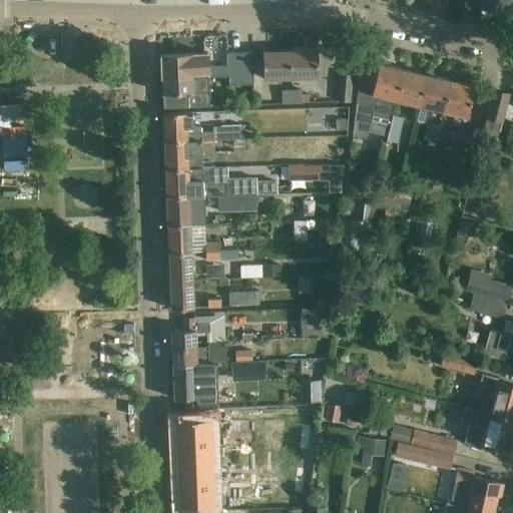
[(509,0),(480,0),(479,8),(482,9),(481,13),(492,15),(493,12),(506,15),(509,0)]
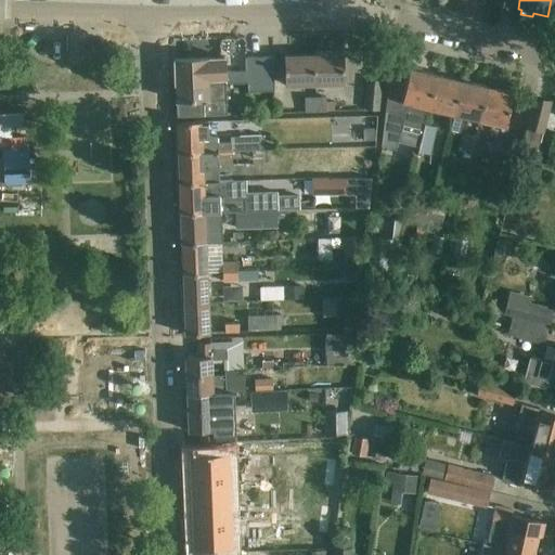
[(314,85),(314,55),(284,56),(285,86),(314,85)]
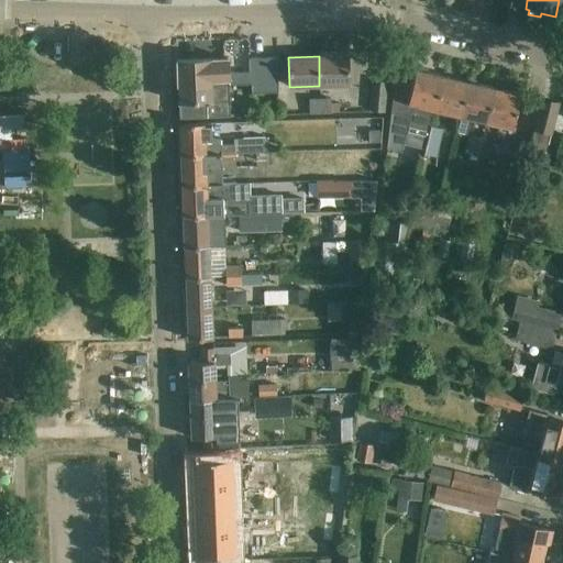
[(349,56),(319,56),(319,86),(349,85),(349,56)]
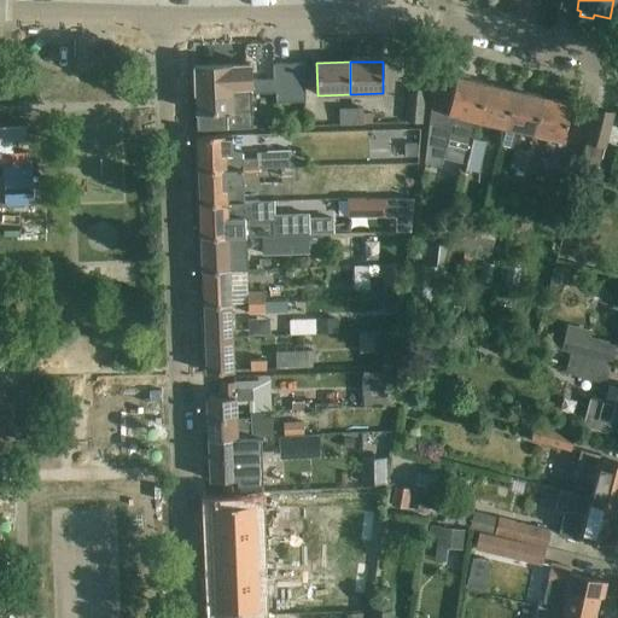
[(303,63),(287,64),(290,101),(304,101),(303,63)]
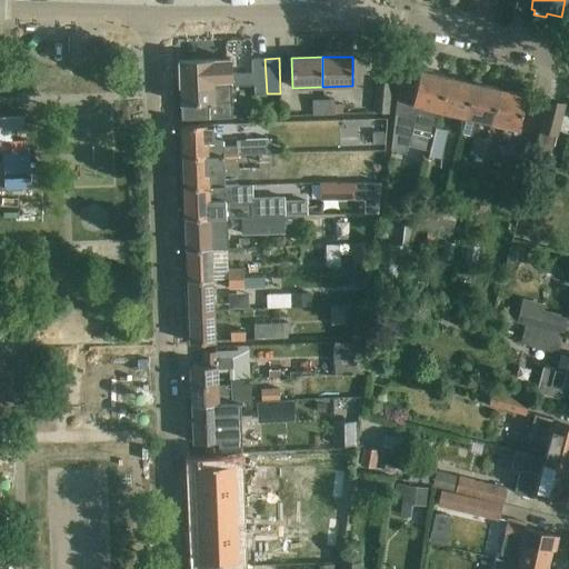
[(267,93),(265,59),(250,59),(251,72),(251,85),(253,85),(253,95),(267,93)]
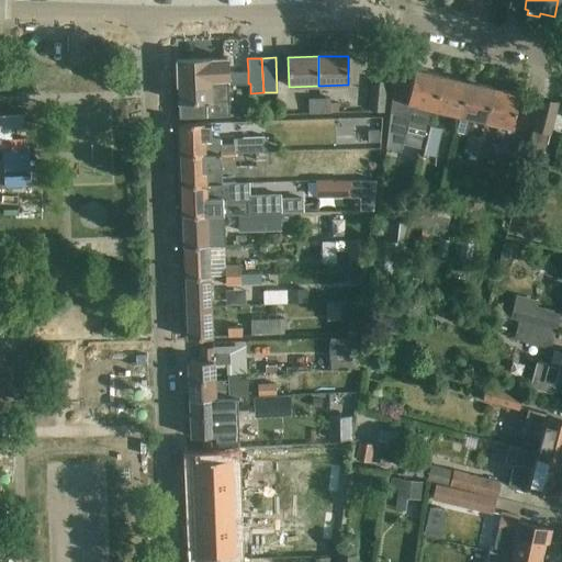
[(177,60),(178,89),(228,87),(227,83),(248,83),(248,71),(227,72),(227,59),(177,60)]
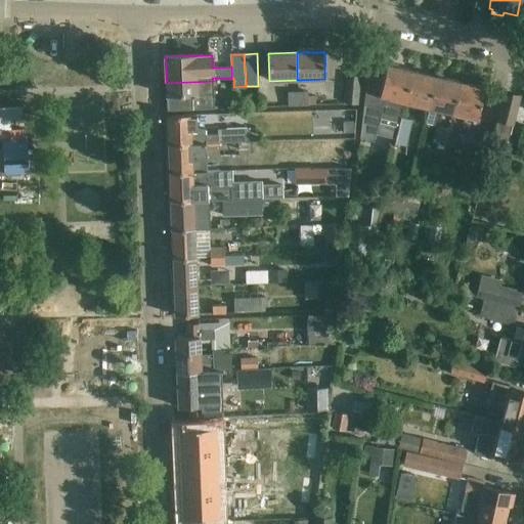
[(365,91),(363,104),(360,138),(375,141),(381,114),(400,118),(401,116),(402,108),(404,102),(411,71),(387,66),(380,95),(365,91)]
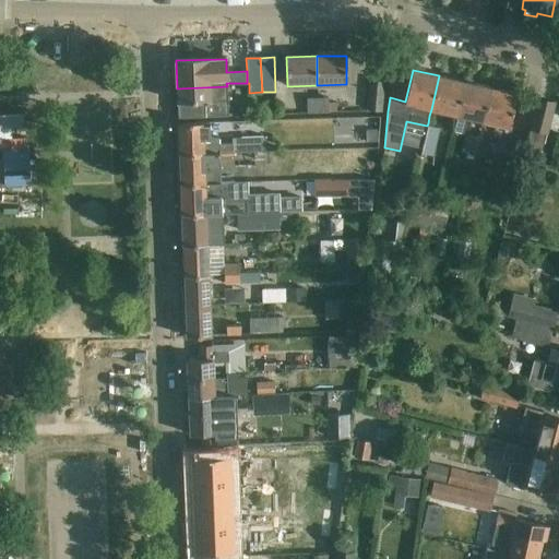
[(439,75),(431,109),(455,116),(464,82),(439,75)]
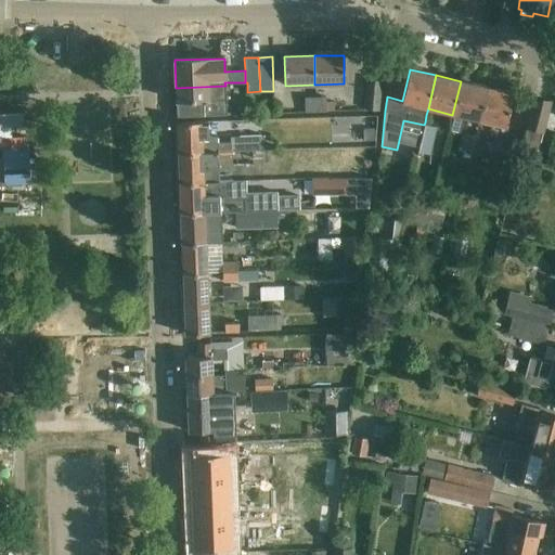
[(452,115),(449,129),(460,131),(463,117),(478,121),(487,87),(461,81),(452,115)]
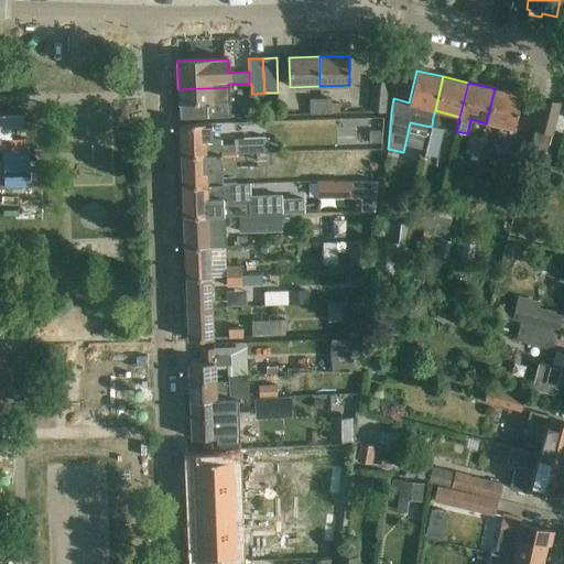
[(387,85),(373,84),(371,110),(384,111),(387,85)]
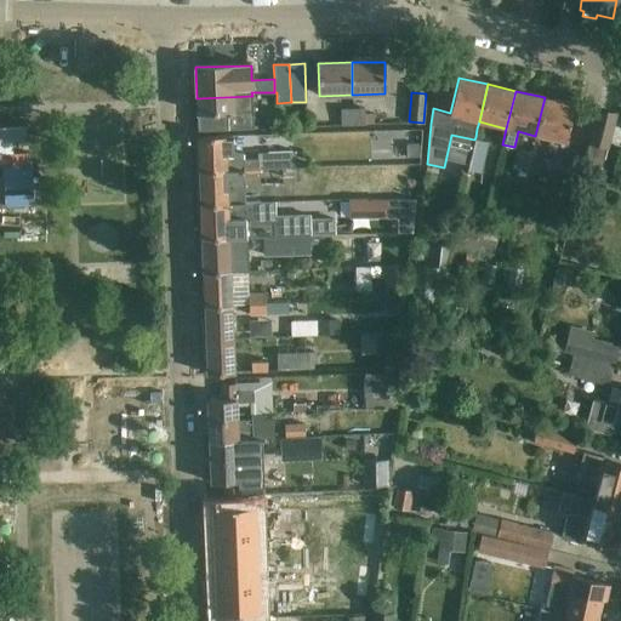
[(252,96),(197,98),(198,131),(254,129),(252,96)]
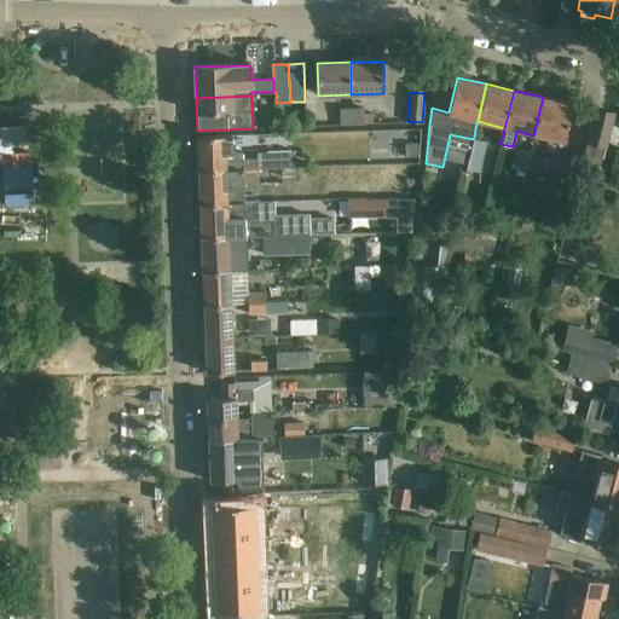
[(573,104),(543,97),(533,136),(563,143),(573,104)]
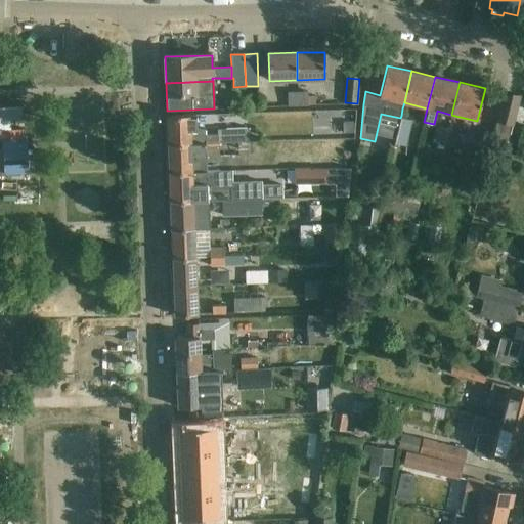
[(298,106),(298,91),(288,91),(288,106),(298,106)]
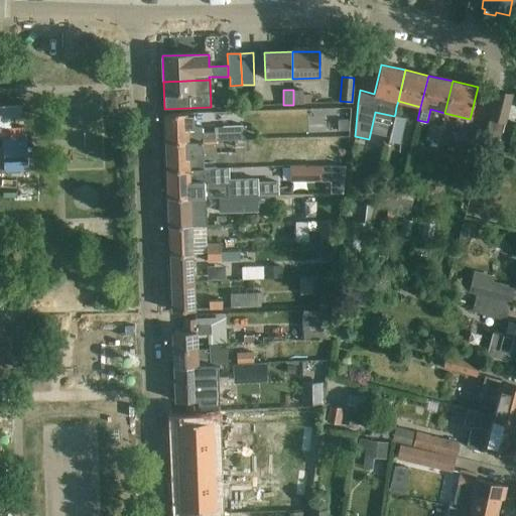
[(303,90),(293,90),(293,105),(303,105),(303,90)]
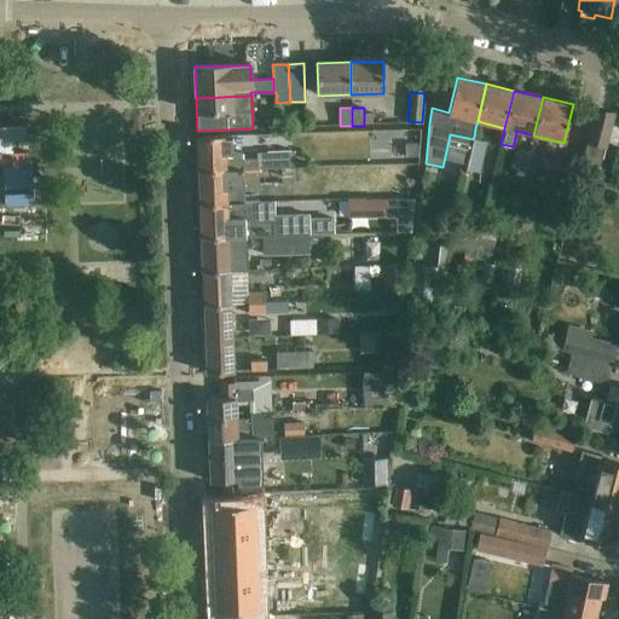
[(605,146),(607,137),(613,114),(596,109),(579,174),(595,178),(603,146),(605,146)]
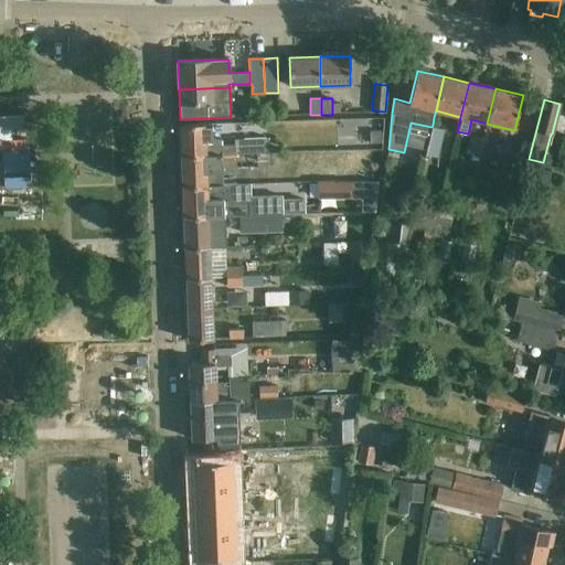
[(281,129),(283,119),(258,118),(258,128),(281,129)]
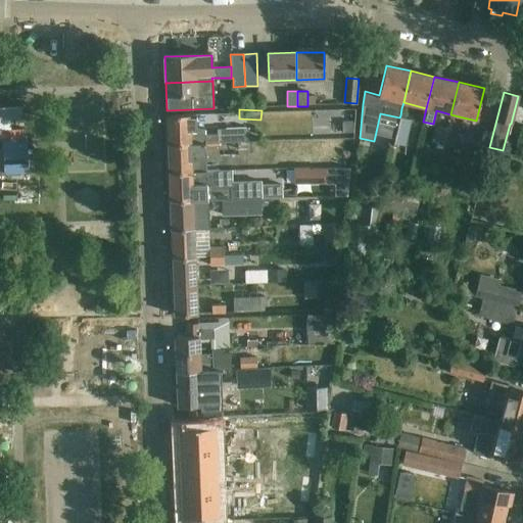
[(168,145),(237,142),(248,142),(248,131),(219,132),(219,134),(205,135),(205,130),(196,130),(196,114),(167,115),(168,145)]
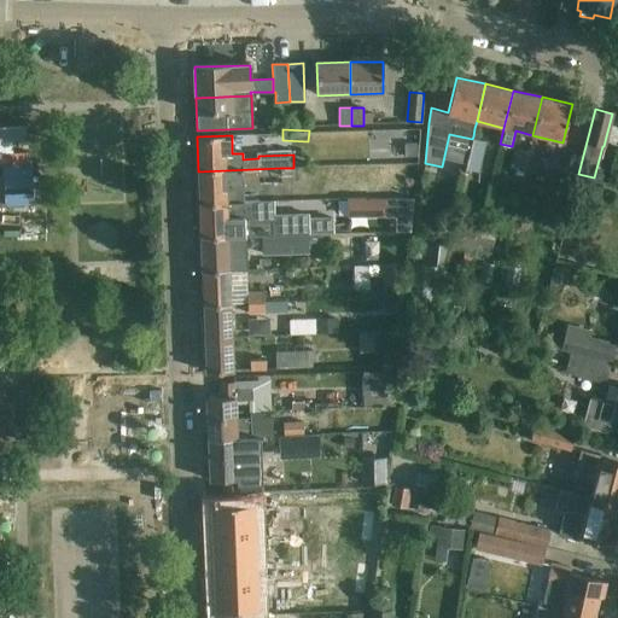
[(472,144),(465,169),(477,172),(484,143),(472,139),(472,144)]
